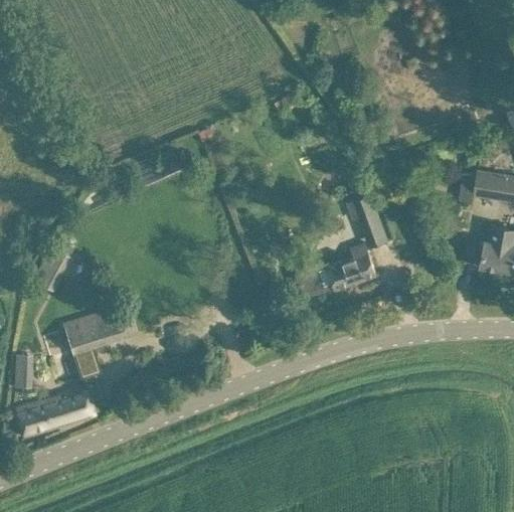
[(207,129),(197,133),(201,142),(211,138),(207,129)]
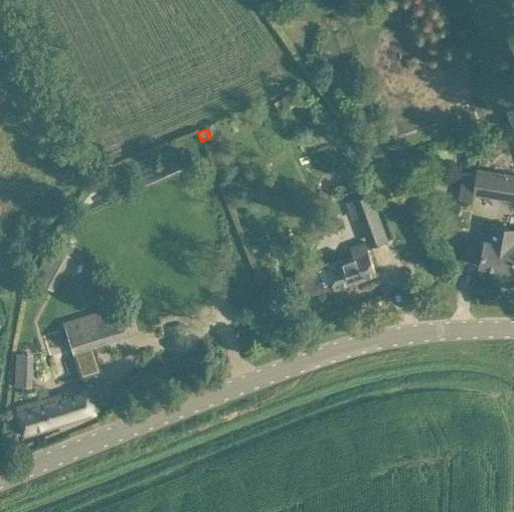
[(460,201),(472,203),(474,195),(506,200),(513,201),(513,177),(510,177),(477,171),(476,175),(464,173),(460,201)]
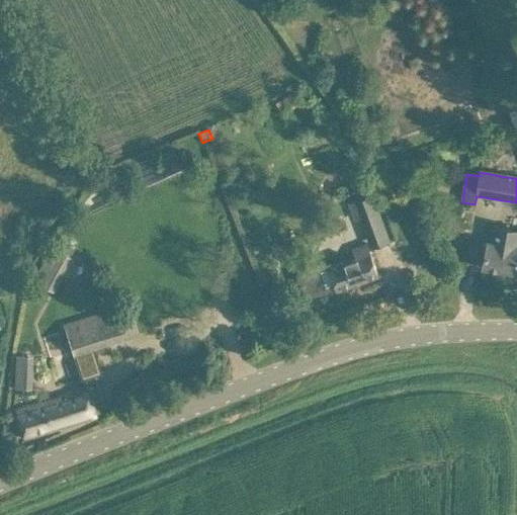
[(370,195),(354,201),(361,221),(376,215),(370,195)]
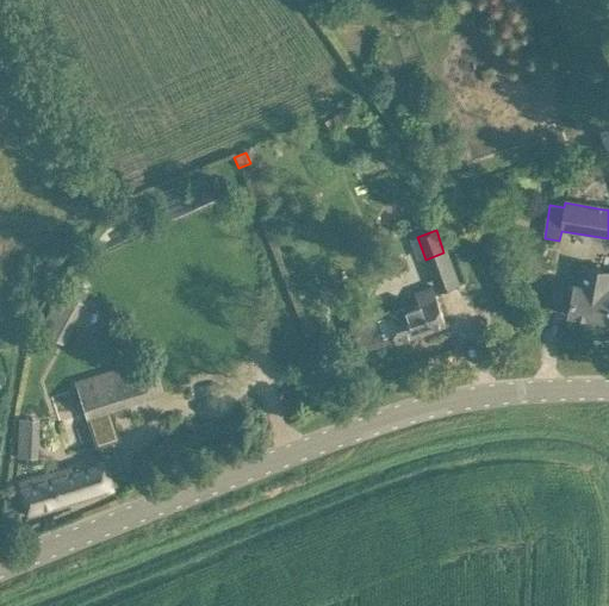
[(569,288),(566,300),(571,303),(569,316),(608,323),(608,313),(608,273),(597,272),(579,268),(576,287),(573,286),(573,287),(569,288)]
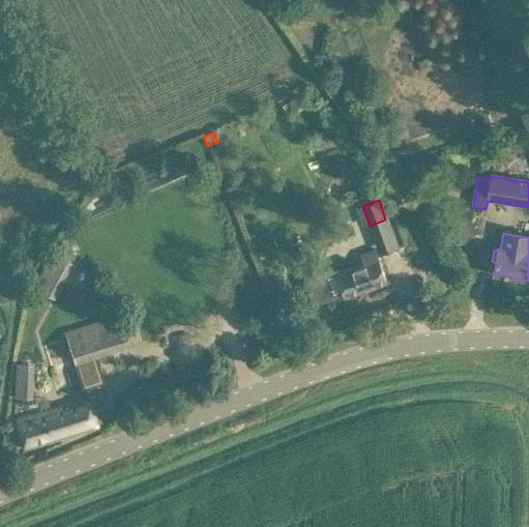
[(335,270),(303,282),(313,305),(344,295),(345,297),(386,283),(379,263),(375,252),(361,257),(364,266),(336,275),(335,270)]
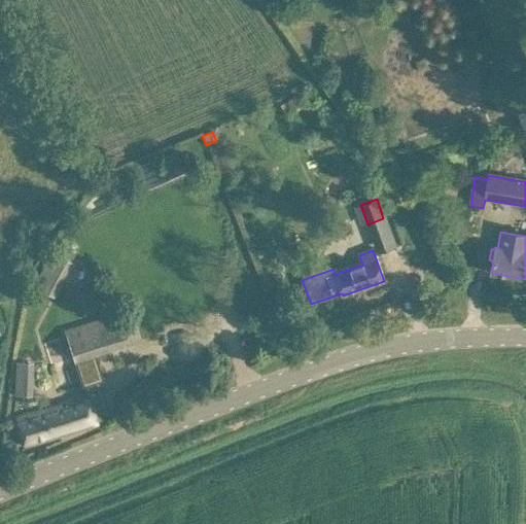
[(32,287),(53,298),(71,264),(50,252),(32,287)]
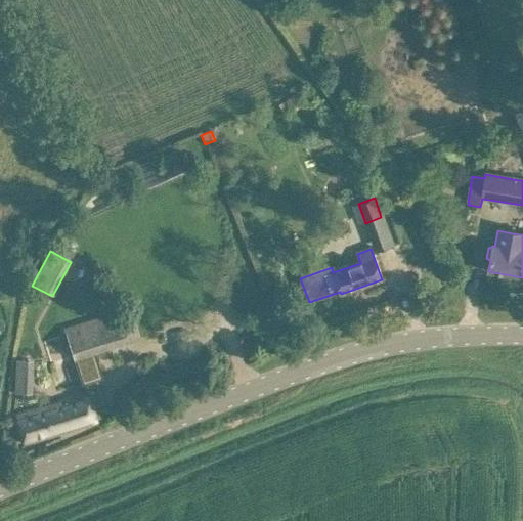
[(113,313),(63,329),(73,359),(81,386),(98,381),(100,380),(92,353),(122,345),(113,313)]
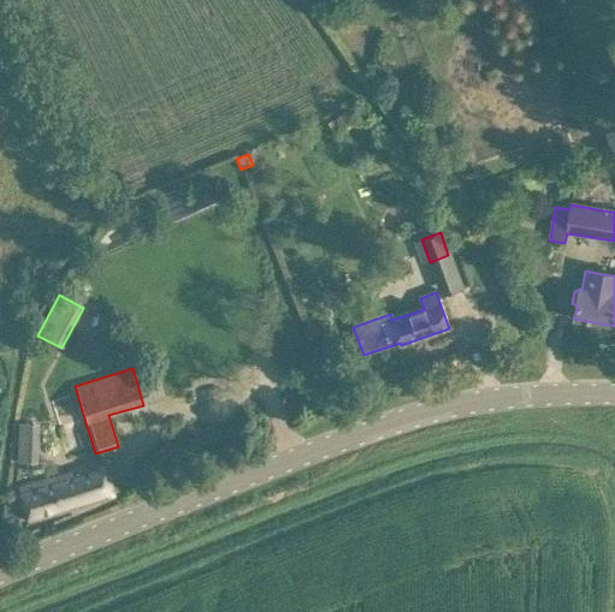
[(18,421),(17,461),(33,461),(34,422),(18,421)]
